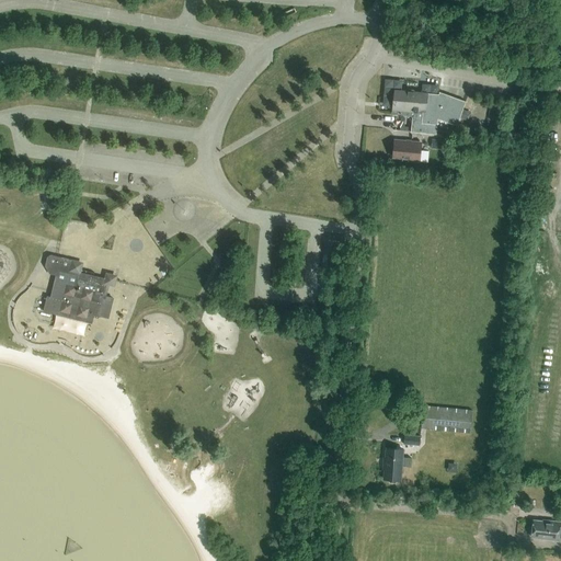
[(407,116),(412,117),(411,133),(436,135),(437,125),(446,129),(448,123),(457,126),(466,101),(438,92),(438,94),(418,92),(413,90),(409,90),(407,91),(395,90),(392,114),(407,115),(407,116)]
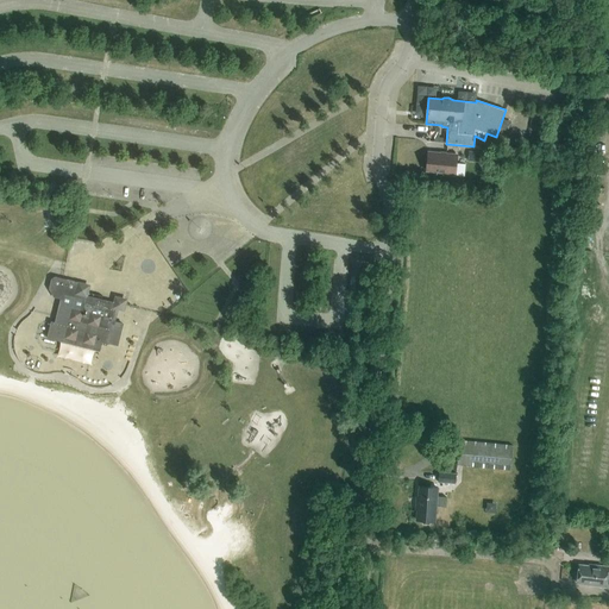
[(470,150),(469,159),(482,161),(482,151),(470,150)]
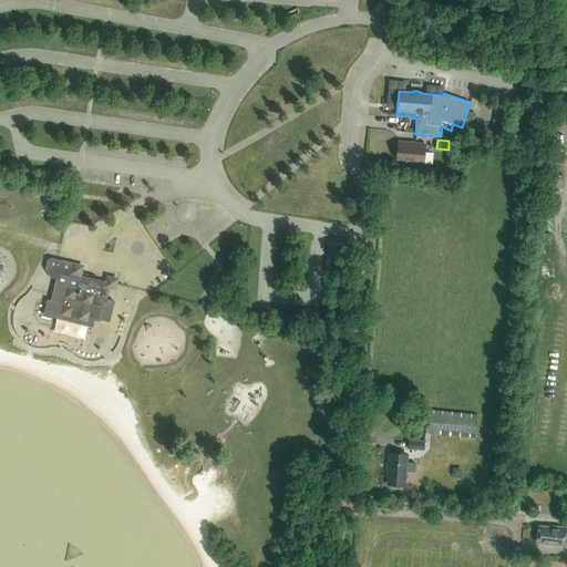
[(413,161),(412,163),(432,164),(433,153),(424,152),(425,144),(399,142),(397,158),(413,161)]
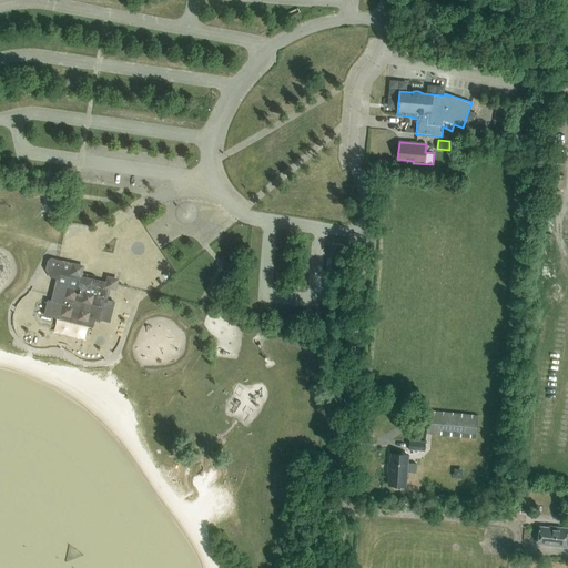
[(108,301),(110,290),(112,283),(94,279),(82,276),(82,273),(79,272),(75,267),(77,264),(51,259),(48,260),(46,270),(50,277),(57,279),(51,301),(48,300),(43,315),(93,327),(94,321),(100,323),(101,317),(108,318),(111,302),(114,303),(114,302),(108,301)]
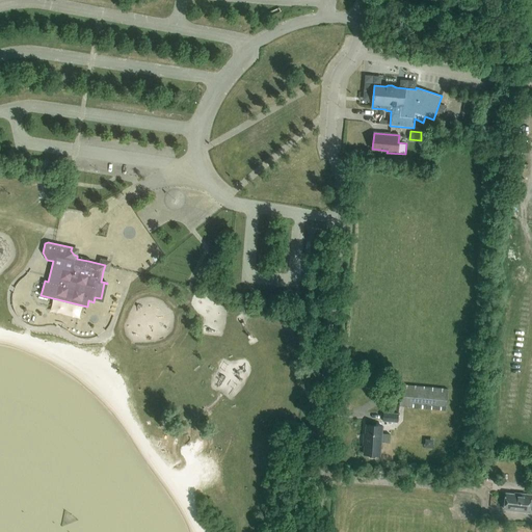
[(401,384),(399,406),(446,410),(448,389),(401,384)]
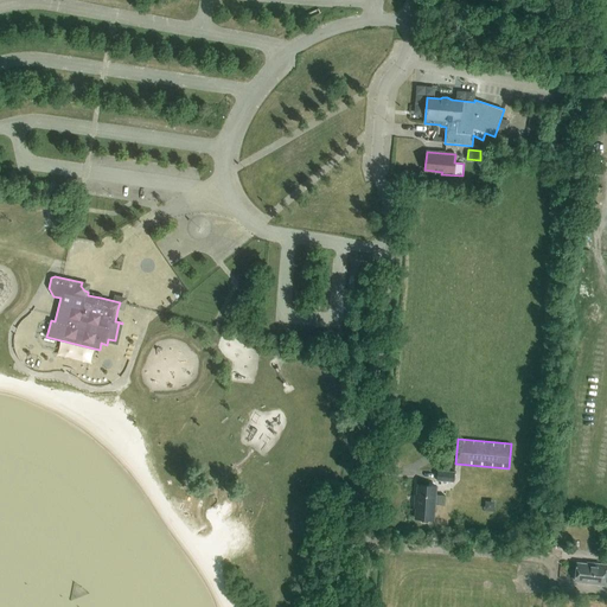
[(438,471),(436,480),(454,483),(454,472),(438,471)]
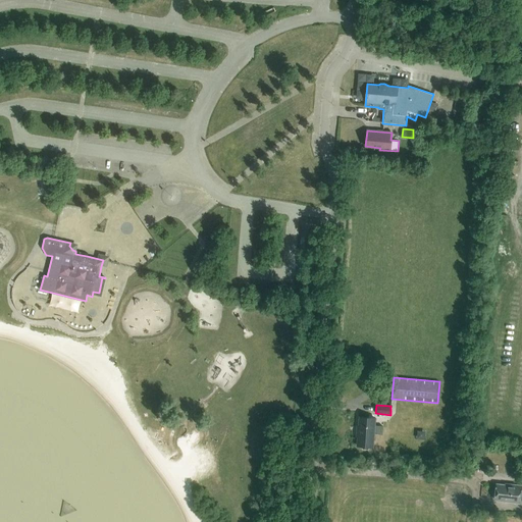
[(374,425),(375,418),(359,417),(357,446),(373,447),(374,433),(382,434),(382,426),(374,425)]
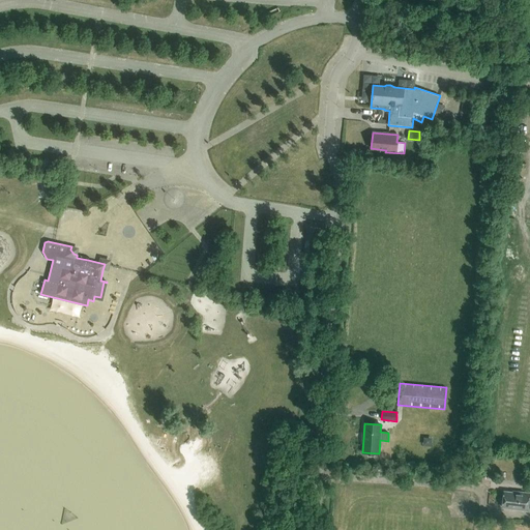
[(512,493),(504,492),(502,507),(516,509),(516,510),(528,511),(529,494),(512,492),(512,493)]
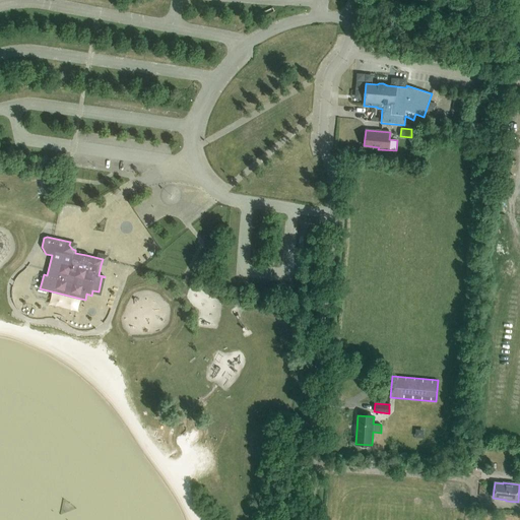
All buildings are outlined.
